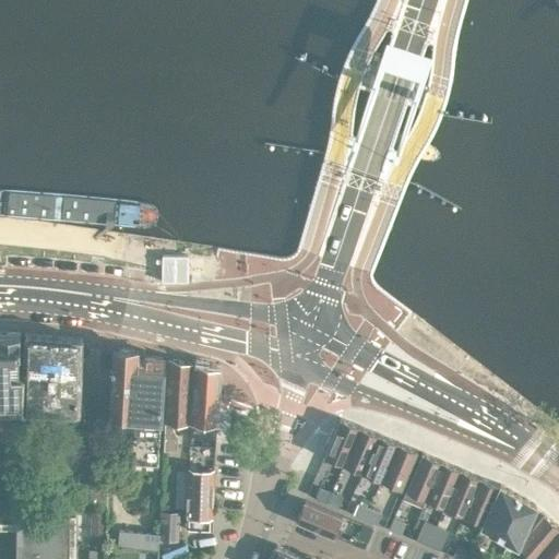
[(0,174),(0,217),(38,221),(142,236),(149,193),(45,178),(30,176),(0,174)]
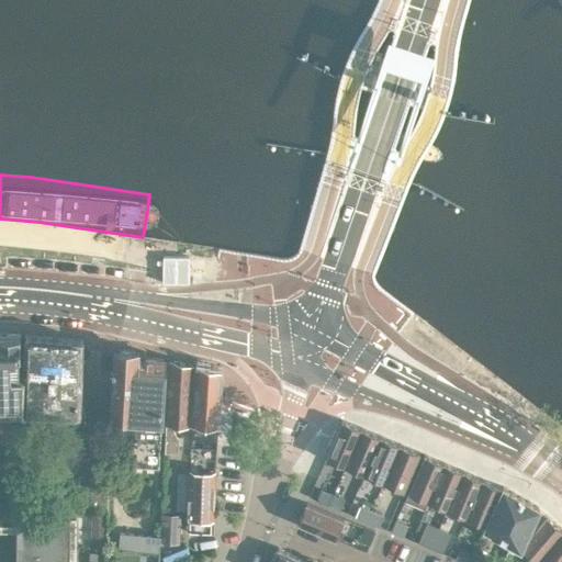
[(0,411),(22,411),(22,416),(23,416),(23,413),(24,373),(17,373),(17,355),(19,355),(20,334),(0,333),(0,411)]
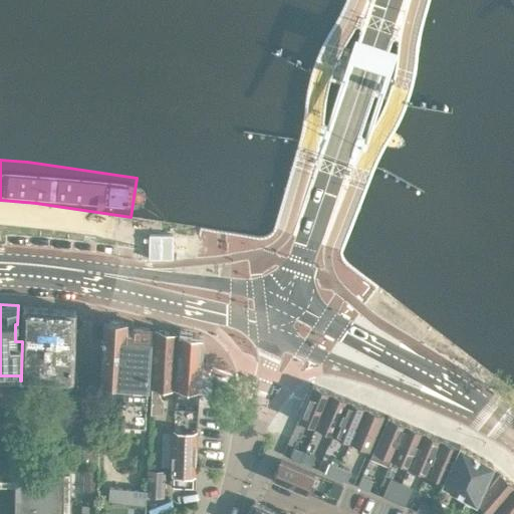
[(23,306),(22,341),(21,377),(73,378),(75,310),(23,306)]
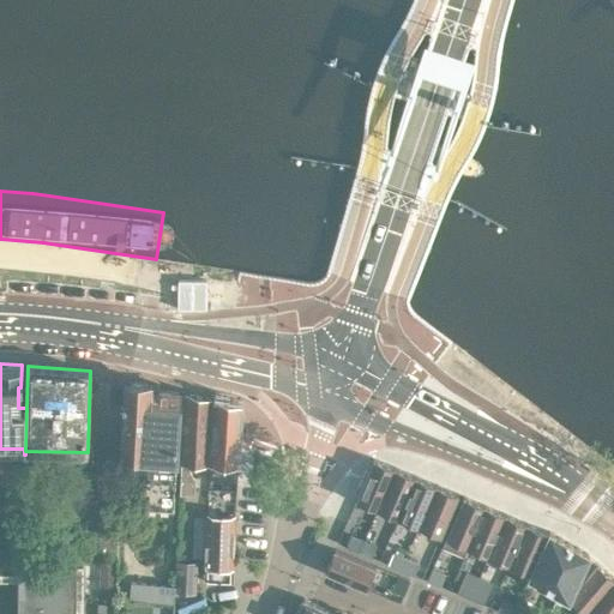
[(125,384),(120,469),(143,470),(142,503),(173,505),(180,392),(151,390),(151,386),(150,386),(150,387),(148,387),(146,384),(130,383),(128,386),(126,385),(125,384)]
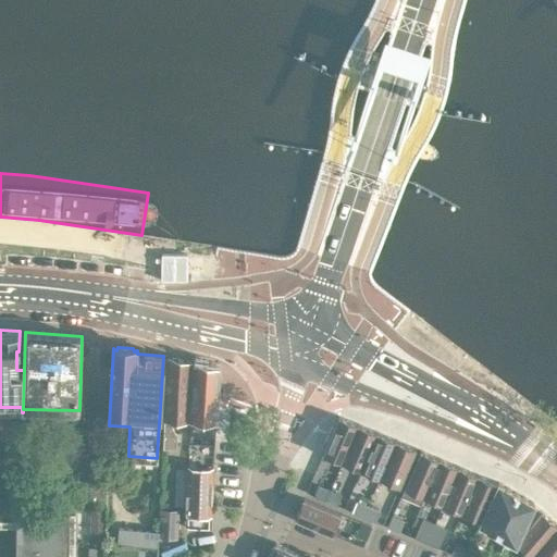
[(192,361),(168,356),(168,357),(161,448),(174,449),(175,432),(170,429),(171,421),(188,422),(192,361)]
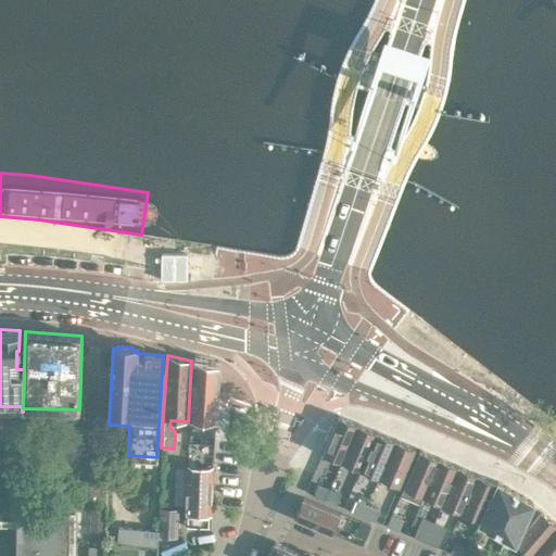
[(218,368),(193,361),(190,406),(216,408),(218,368)]
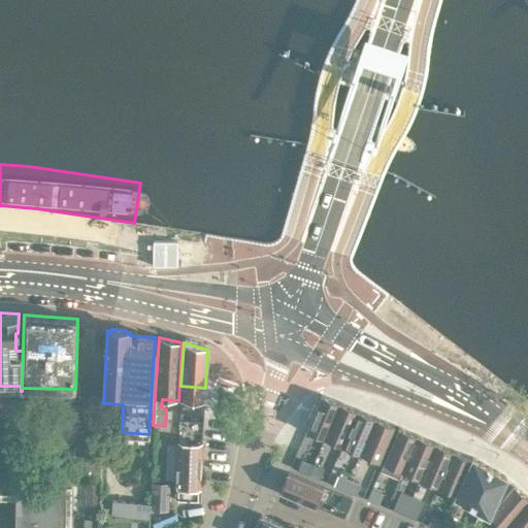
[(305,429),(324,436),(338,401),(321,394),(305,429)]
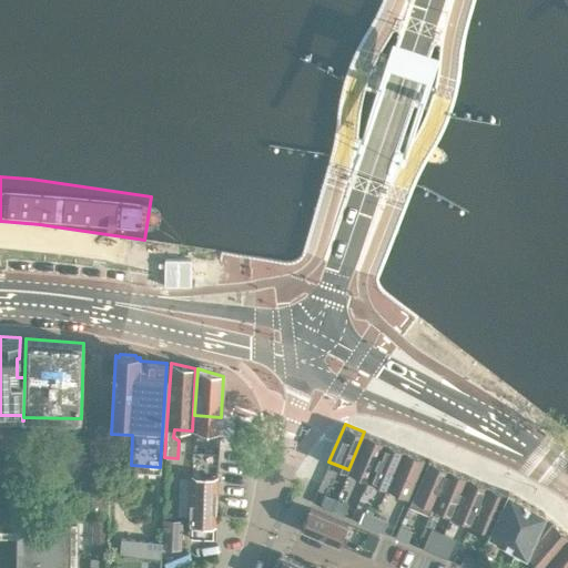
[(348,469),(367,478),(384,440),(364,432),(348,469)]
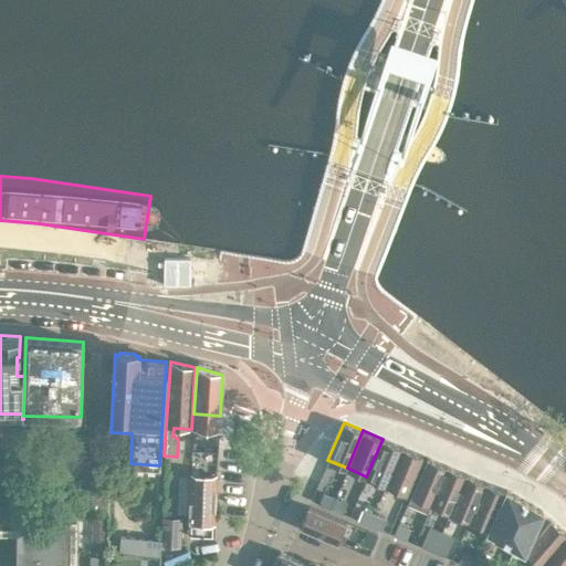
[(366,477),(386,484),(402,447),(383,439),(366,477)]
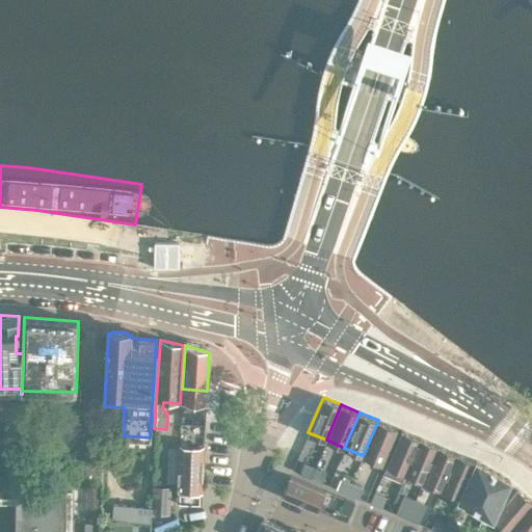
[(378,420),(363,455),(381,463),(397,428),(378,420)]
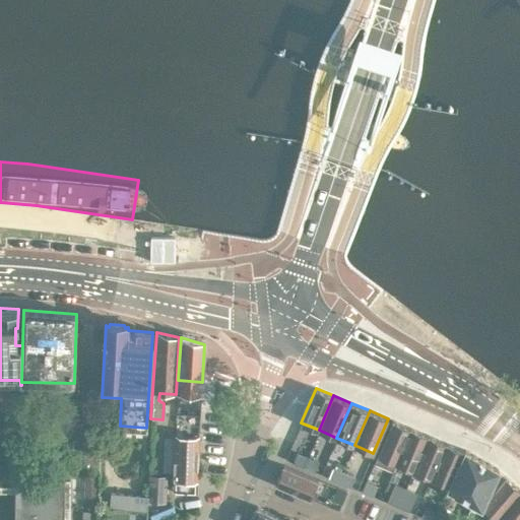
[(100,442),(101,413),(75,412),(74,446),(73,469),(84,469),(99,470),(100,442)]
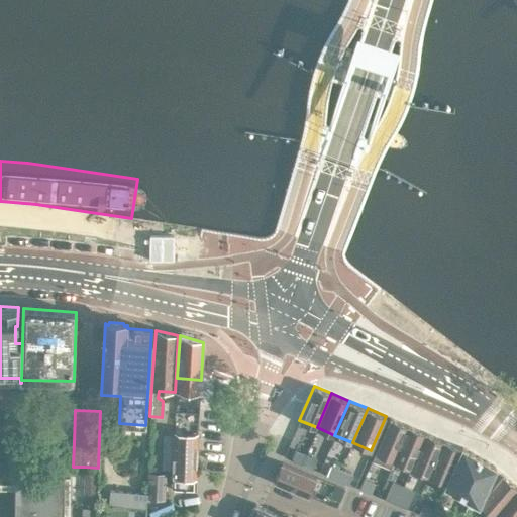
[(390,468),(393,460),(393,459),(408,425),(390,417),(372,459),(390,468)]
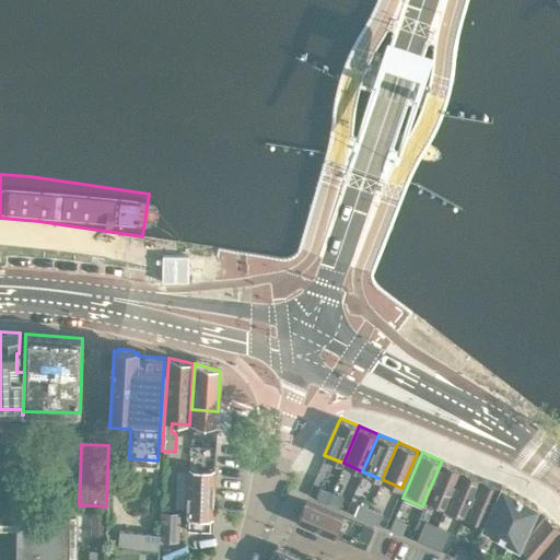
[(426,498),(426,499),(445,506),(461,469),(442,461),(426,498)]
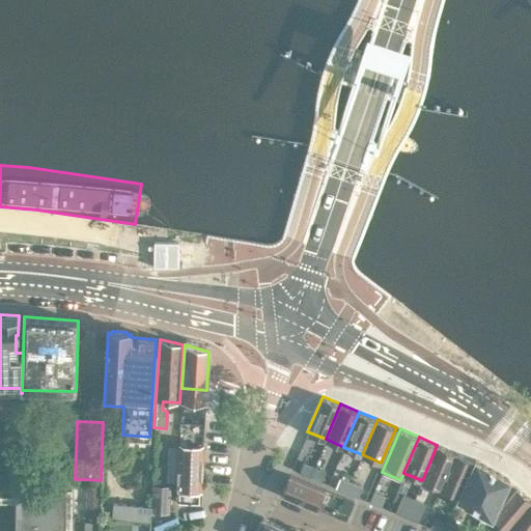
[(201,446),(177,445),(175,490),(175,502),(176,502),(197,503),(198,491),(199,491),(199,477),(201,446)]
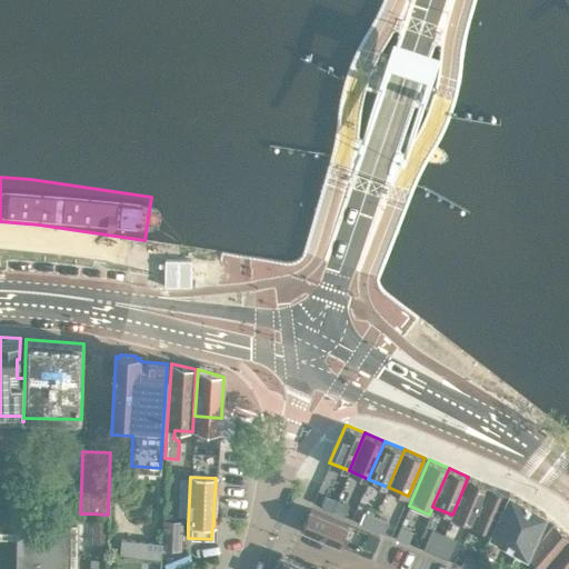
[(452,515),(471,522),(488,485),(468,477),(452,515)]
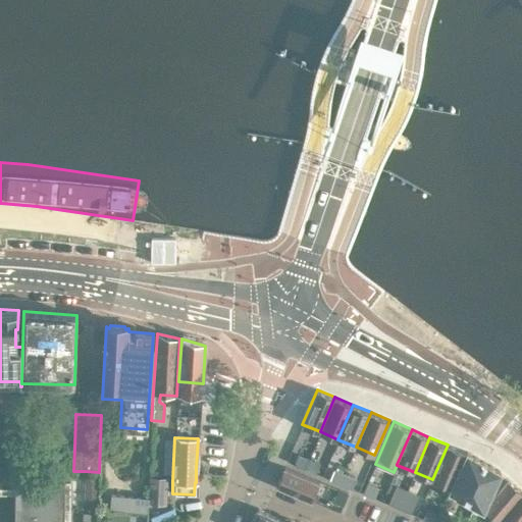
[(432,479),(451,487),(466,453),(448,445),(432,479)]
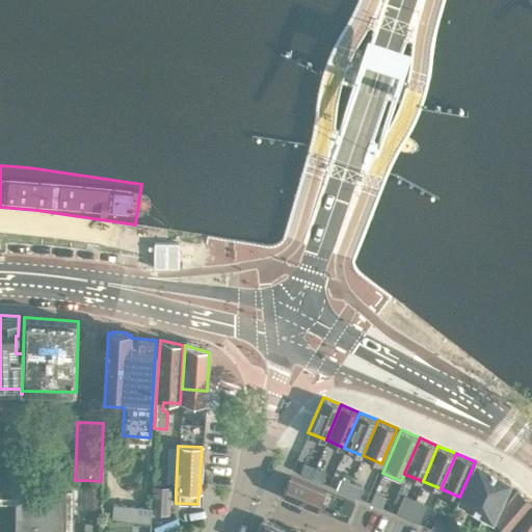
[(458,499),(491,517),(516,487),(508,481),(509,479),(476,460),(475,461),(459,497),(458,499)]
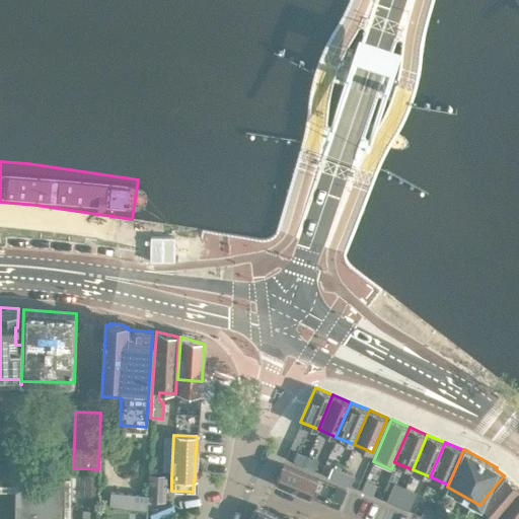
[(292,461),(302,465),(306,456),(296,451),(292,461)]
